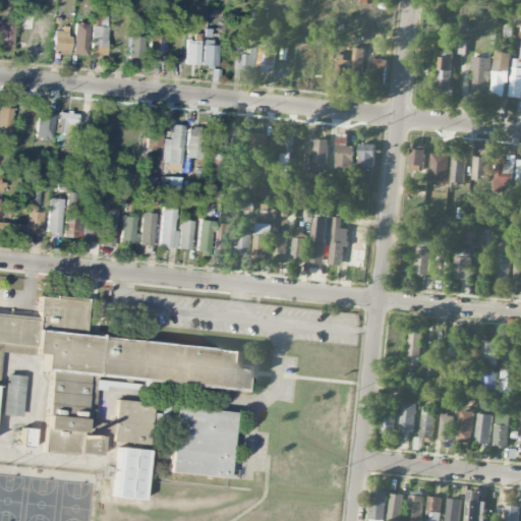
[(91,56),(106,57),(107,15),(93,14),(91,56)]
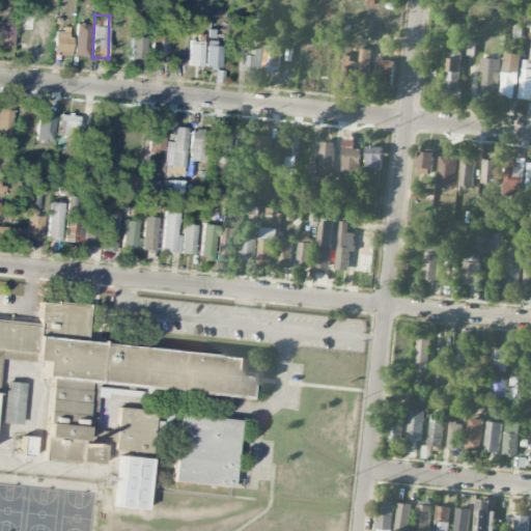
[(0,45),(11,46),(15,23),(0,21),(0,45)]
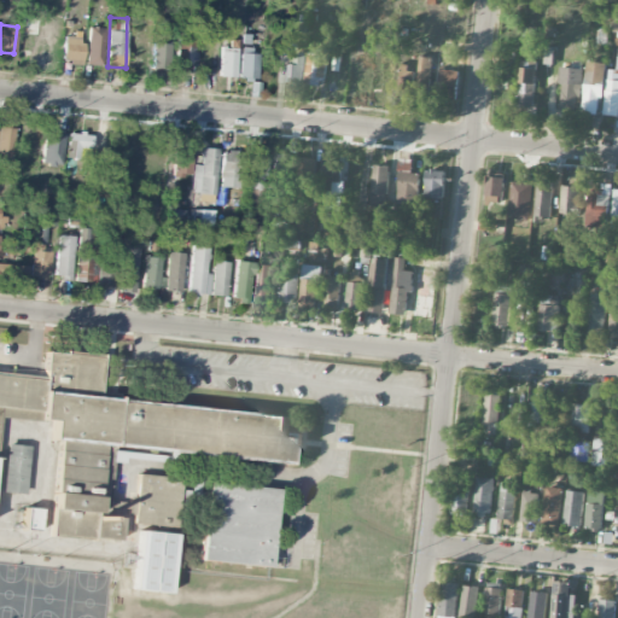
[(39,28),(21,27),(18,50),(38,51),(39,28)]
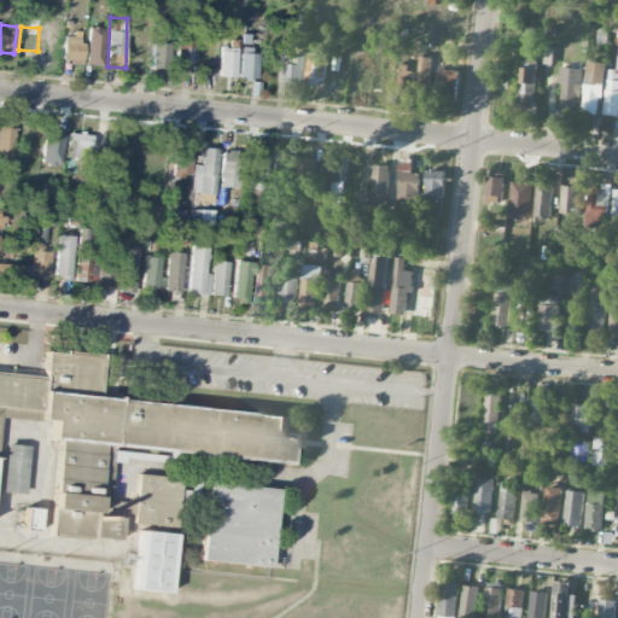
[(104,27),(87,27),(87,64),(104,64),(104,27)]
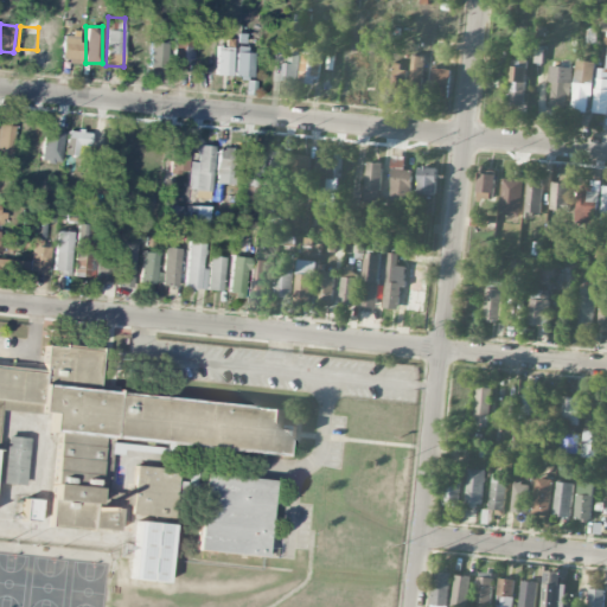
[(81,36),(62,36),(61,62),(80,62),(81,36)]
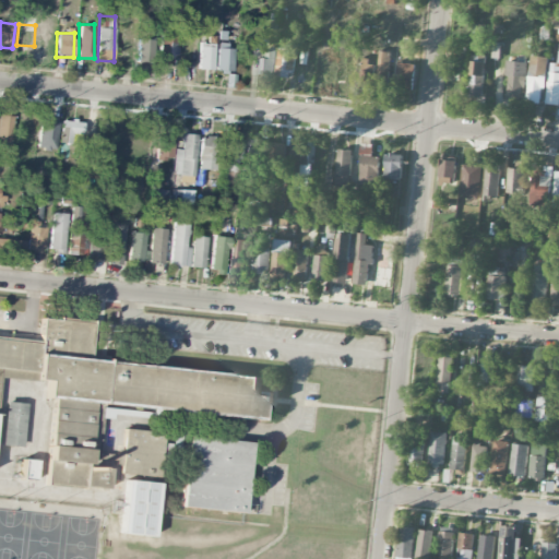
[(175,35),(162,34),(161,63),(174,63),(175,35)]
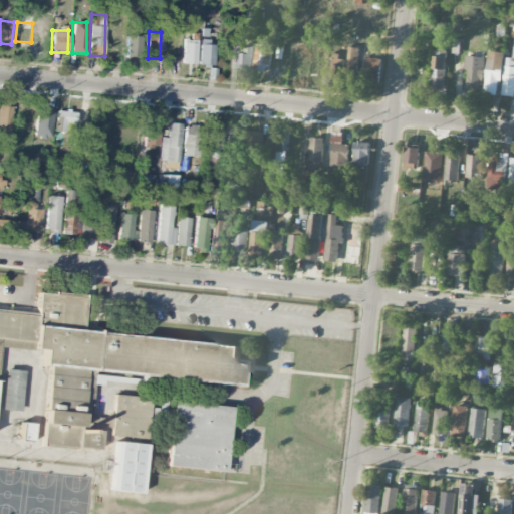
[(142,56),(143,36),(126,35),(126,56),(142,56)]
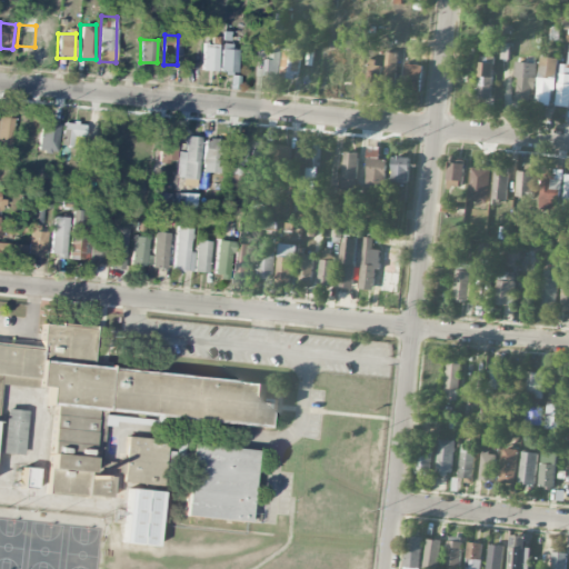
[(201,70),(216,71),(218,45),(203,43),(201,70)]
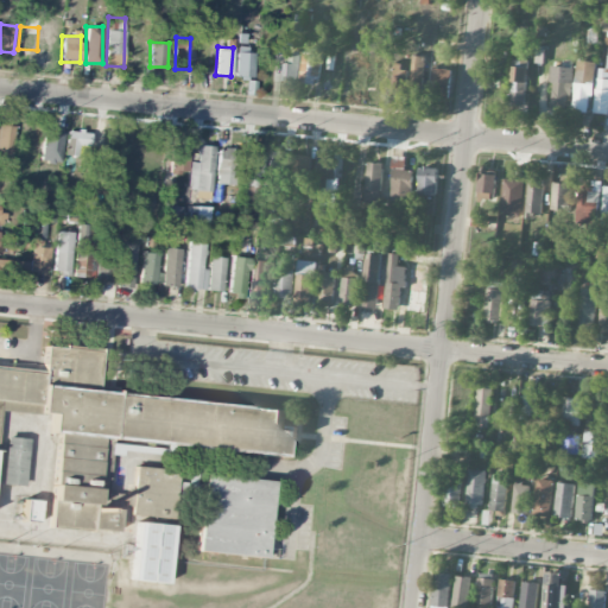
[(235,77),(253,78),(253,52),(235,51),(235,77)]
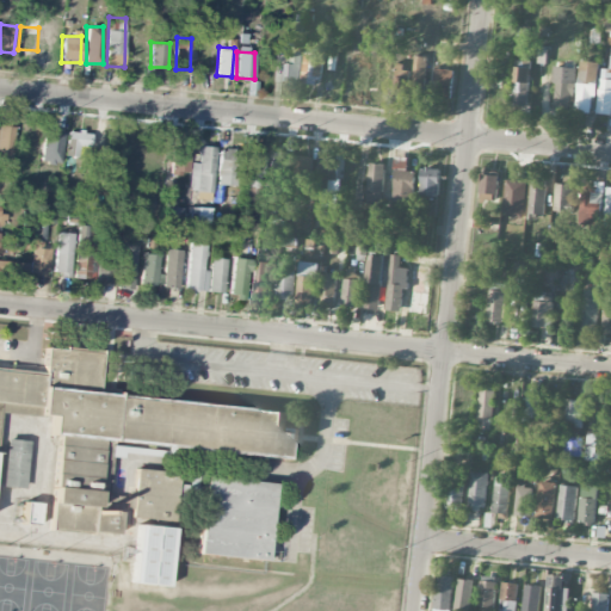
[(301,84),(322,86),(325,54),(304,51),(301,84)]
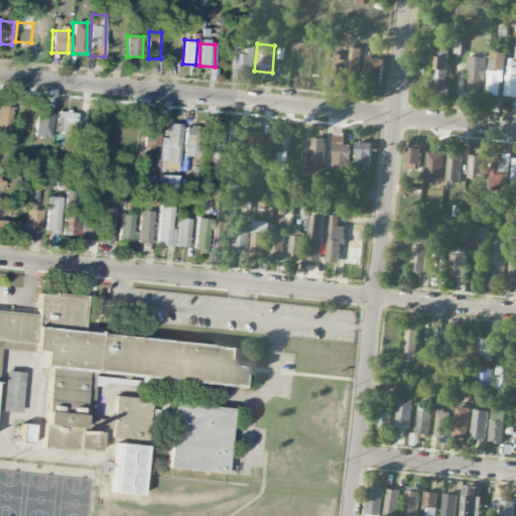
[(254,70),(255,45),(246,44),(246,53),(238,53),(238,69),(254,70)]
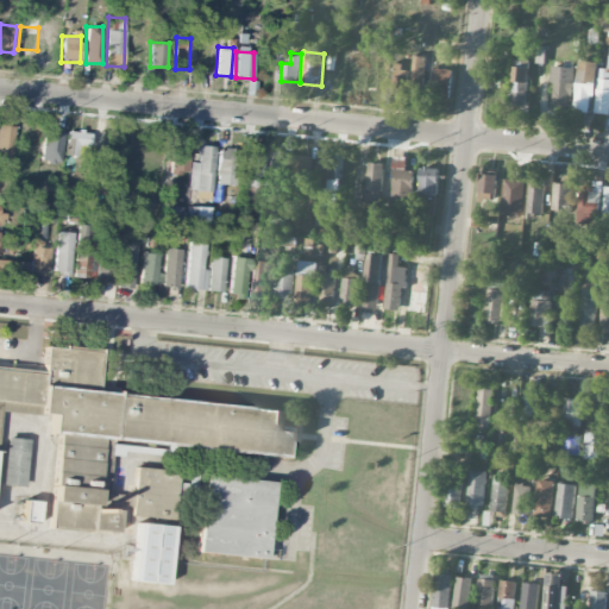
[(425,56),(413,56),(412,99),(424,99),(425,56)]
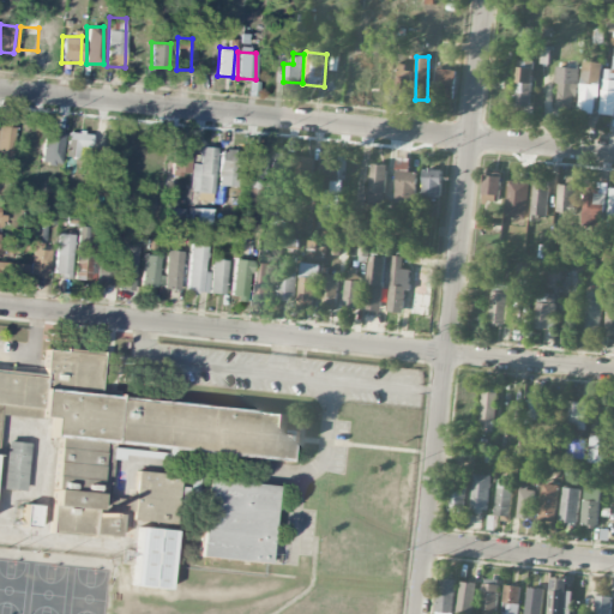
[(533,60),(517,60),(516,106),(533,106),(533,60)]
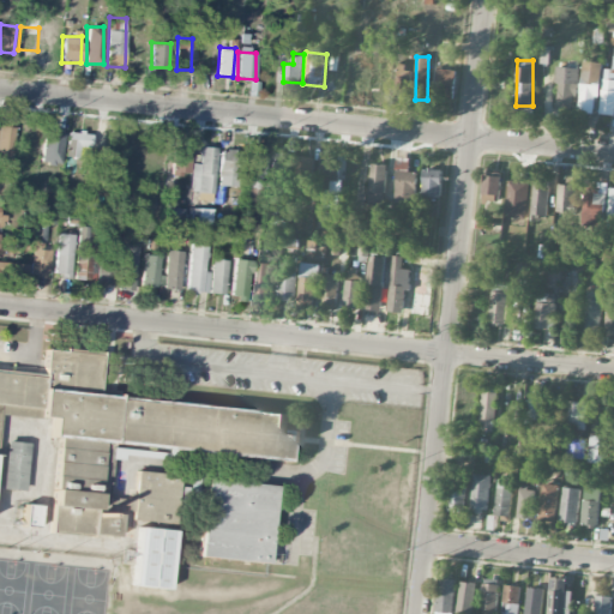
[(603,64),(585,61),(577,112),(595,114),(603,64)]
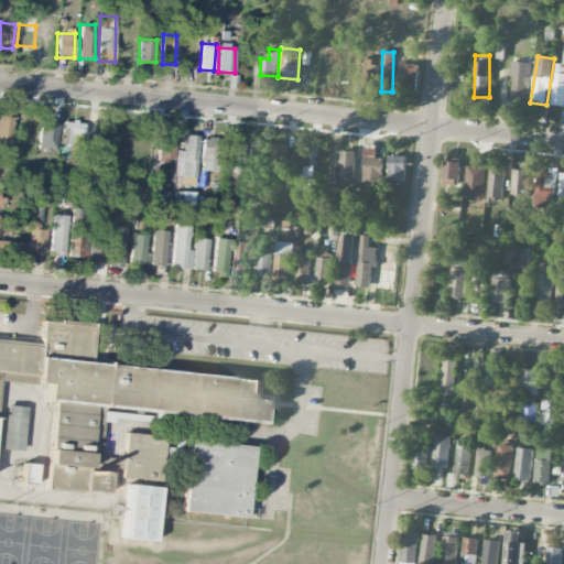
[(510,98),(529,100),(532,63),(513,62),(510,98)]
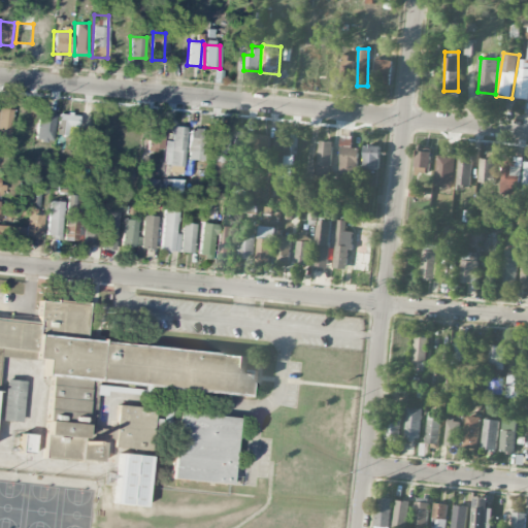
[(392,61),(376,59),(373,81),(390,84),(392,61)]
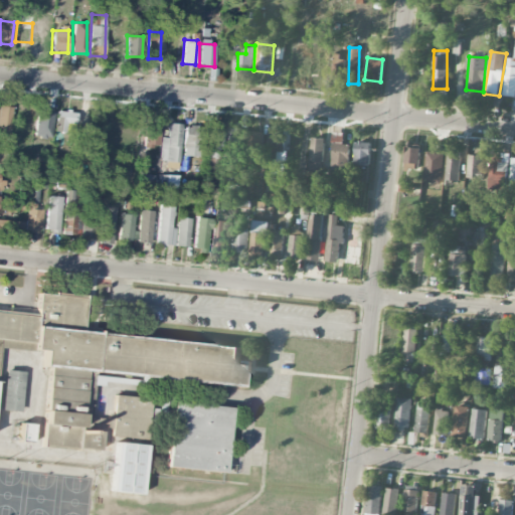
[(514,96),(514,66),(505,66),(504,96),(514,96)]
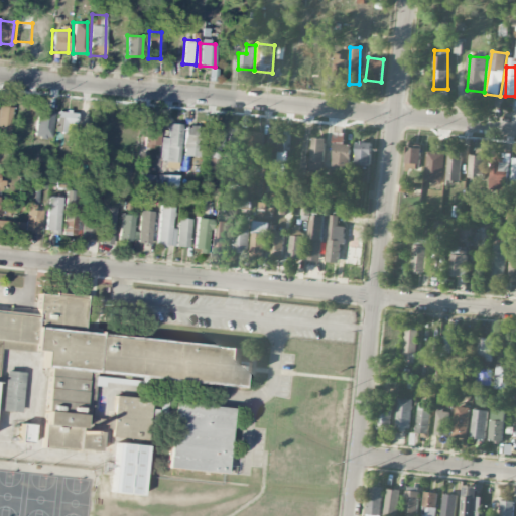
[(11,106),(0,106),(0,134),(11,135),(11,106)]
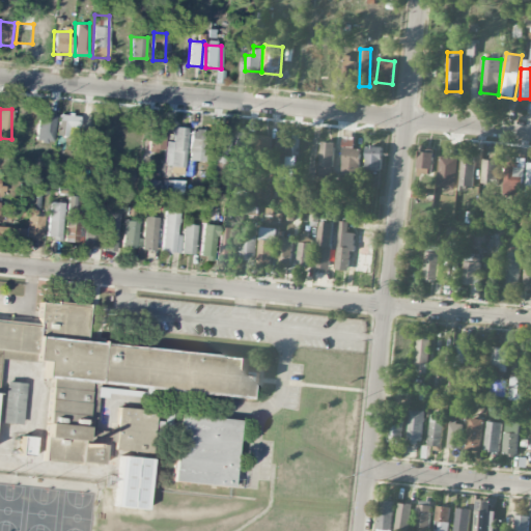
[(35,141),(52,142),(53,109),(36,109),(35,141)]
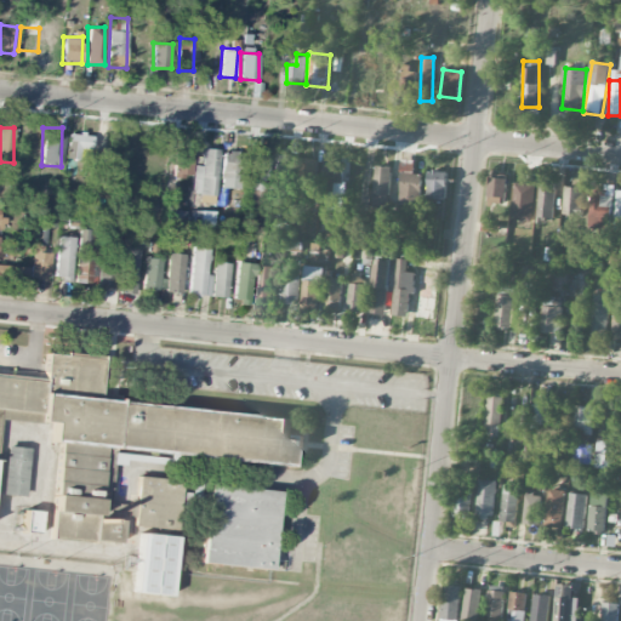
[(68,134),(67,157),(79,158),(79,149),(91,149),(92,134),(68,134)]
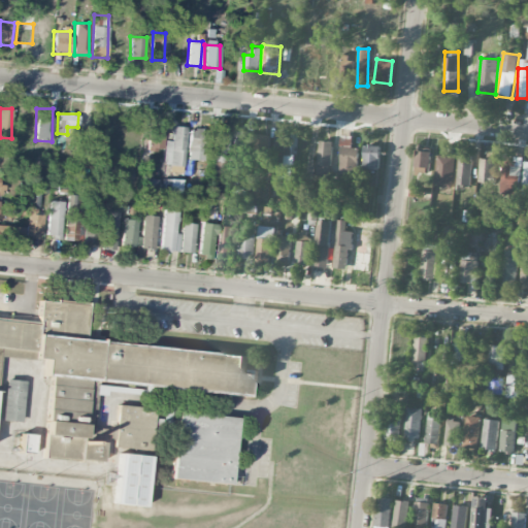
[(163,165),(184,165),(185,127),(172,126),(171,140),(164,140),(163,165)]
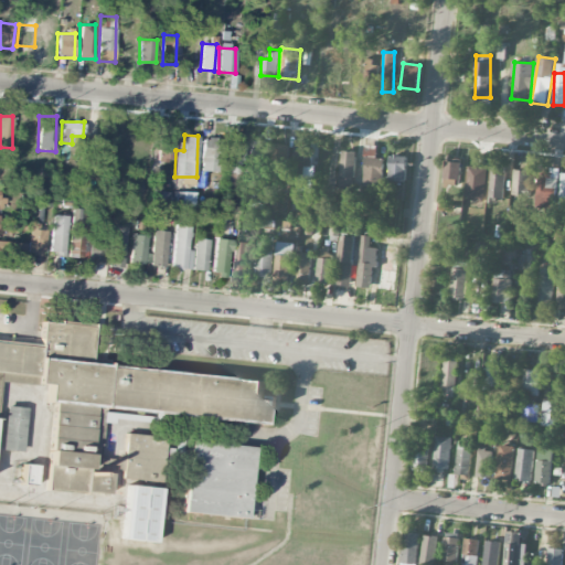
[(173,160),(174,136),(159,136),(158,160),(173,160)]
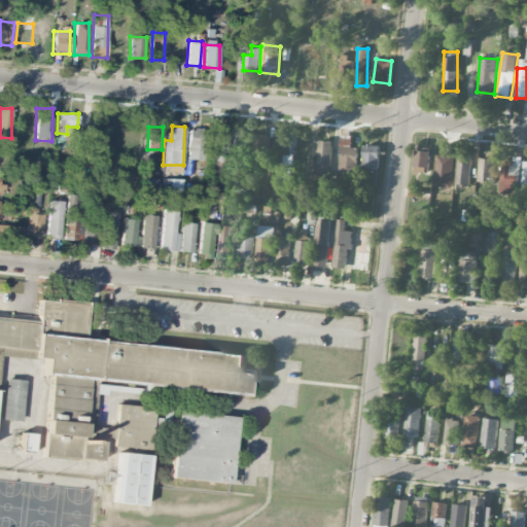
[(204,160),(205,129),(188,128),(187,160),(204,160)]
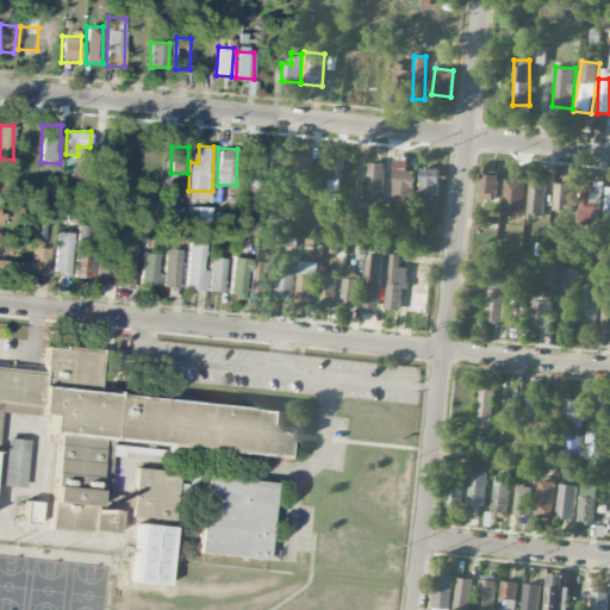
[(286,151),(267,151),(267,182),(286,182),(286,151)]
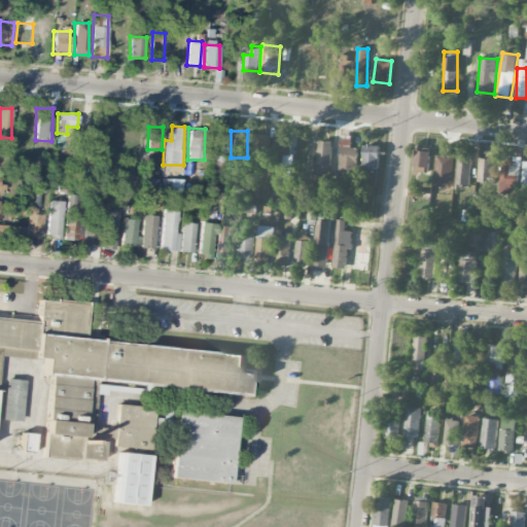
[(224,172),(226,134),(211,133),(209,172),(224,172)]
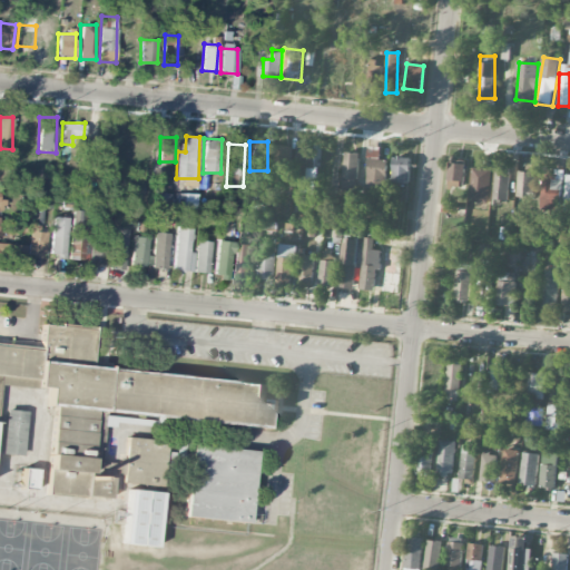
[(292,146),(274,145),(274,172),(291,172),(292,146)]
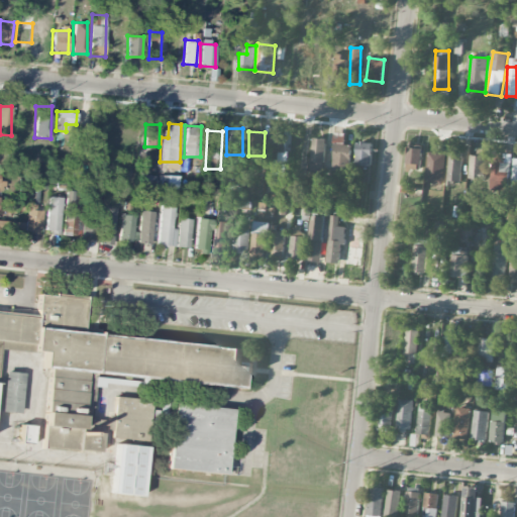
[(286,153),(287,133),(270,133),(269,161),(279,162),(280,152),(286,153)]
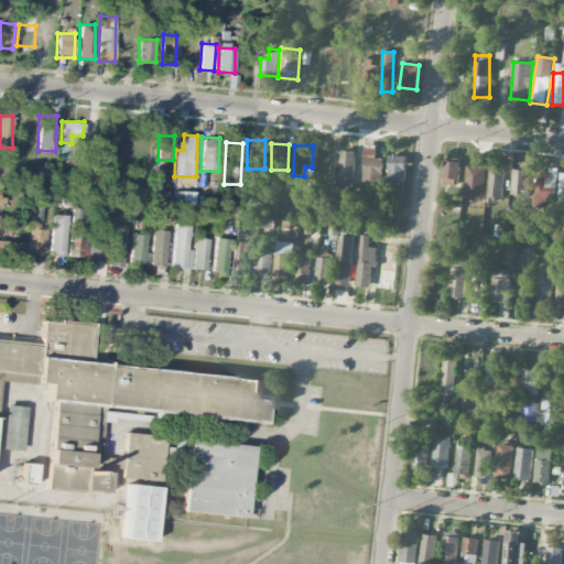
[(376,158),(376,145),(365,145),(365,186),(382,186),(383,159),(376,158)]
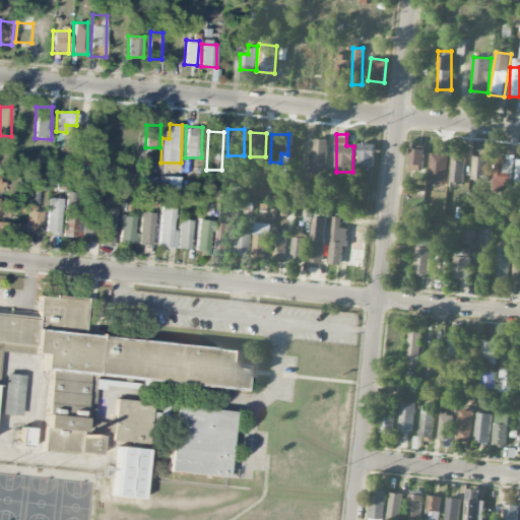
[(313,173),(326,173),(327,139),(314,139),(313,173)]
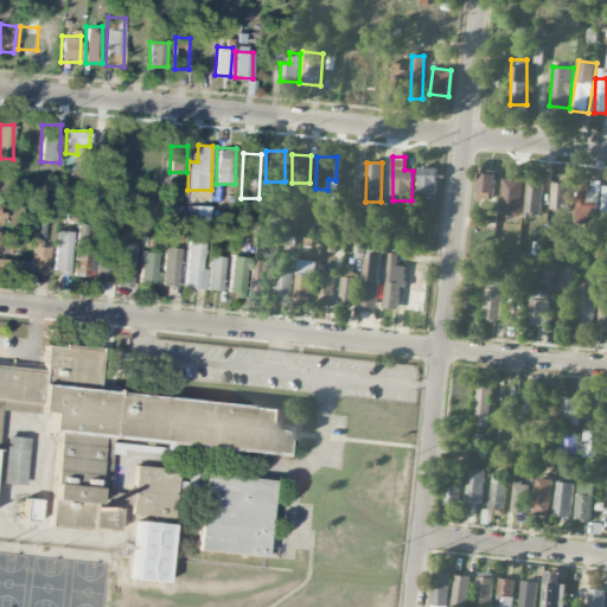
[(417,195),(436,196),(438,167),(419,166),(417,195)]
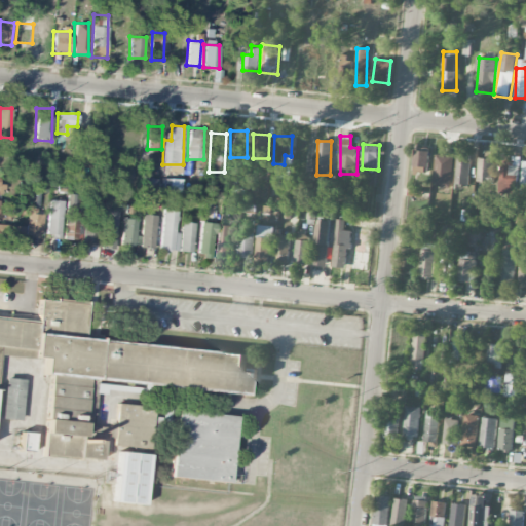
[(430,148),(416,146),(412,171),(427,173),(430,148)]
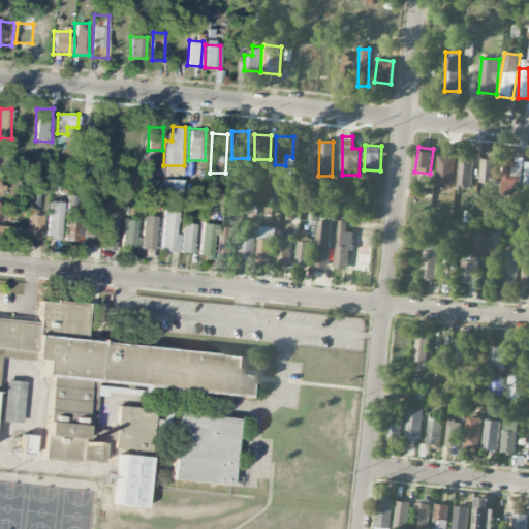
[(472,156),(459,156),(458,187),(472,187),(472,156)]
